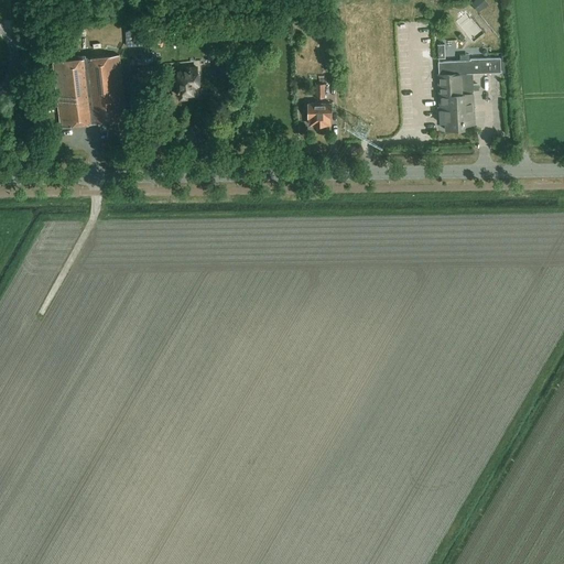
[(484,0),(477,0),(476,2),(481,10),(488,6),(484,0)]
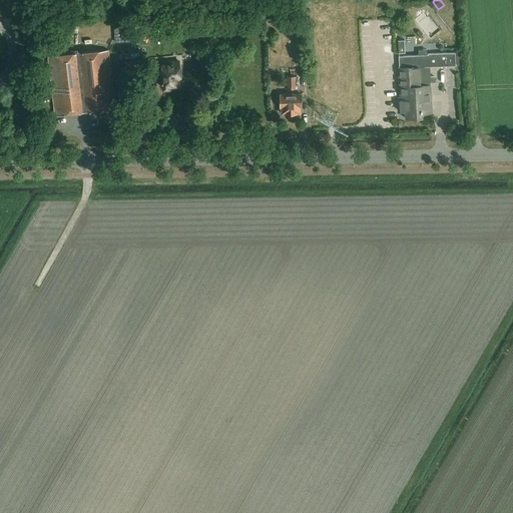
[(131,41),(131,26),(114,27),(115,42),(131,41)]
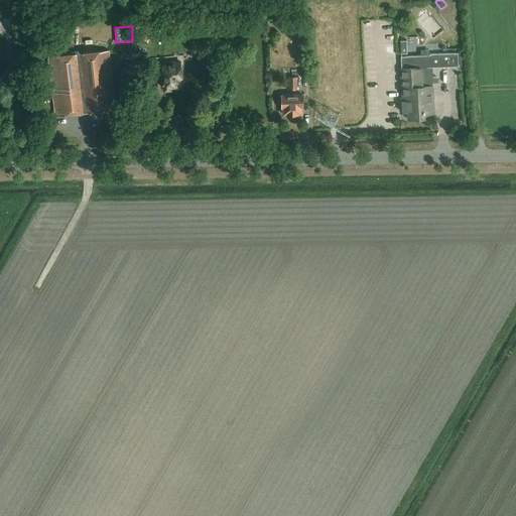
[(55,116),(116,110),(109,50),(48,56),(55,116)]
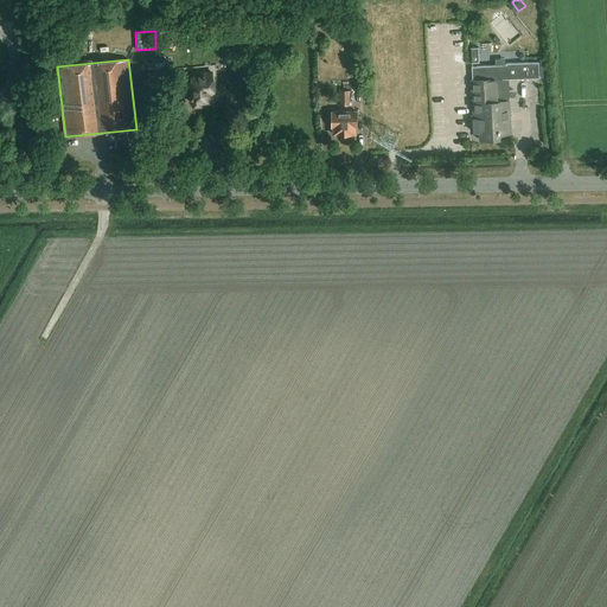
[(538,62),(517,63),(517,64),(472,66),(472,81),(471,81),(474,133),(479,132),(479,140),(499,139),(499,134),(511,134),(509,101),(508,80),(540,77),(538,62)]
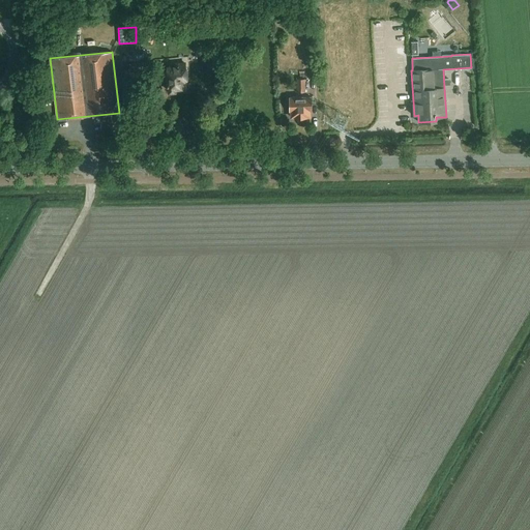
[(185,85),(187,83),(185,63),(180,63),(169,64),(169,66),(167,67),(169,90),(171,92),(173,91),(175,89),(180,89),(180,86),(185,85)]
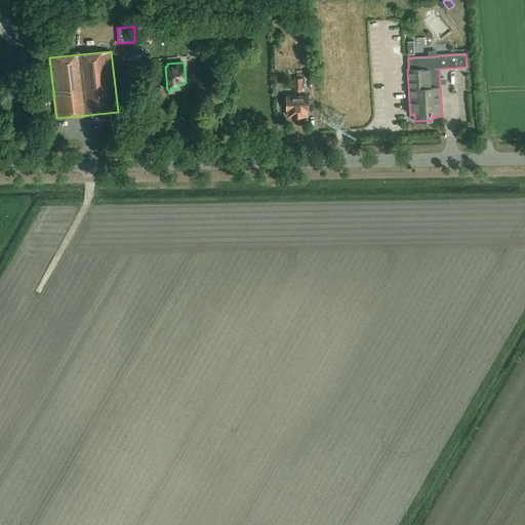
[(308,66),(309,89),(317,88),(316,66),(308,66)]
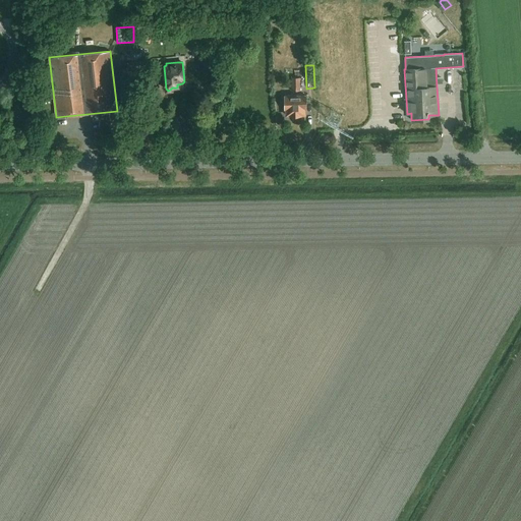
[(300,91),(300,77),(291,77),(291,91),(300,91)]
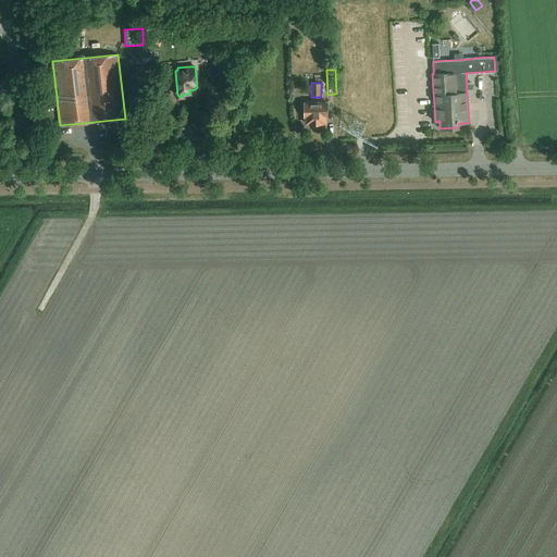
[(327,101),(305,101),(304,101),(304,118),(305,118),(305,124),(327,124),(327,116),(327,101)]
